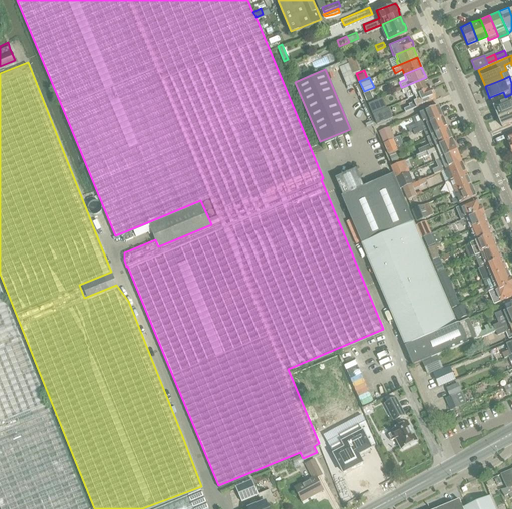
[(409,96),(413,94),(430,87),(426,77),(402,87),(404,92),(407,90),(409,96)]
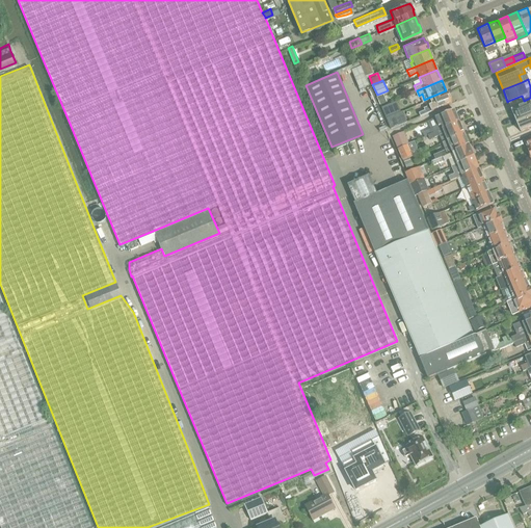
[(428,98),(424,100),(426,104),(422,106),(423,108),(418,110),(419,114),(430,109),(450,101),(449,97),(449,96),(448,93),(447,91),(446,90),(428,98)]
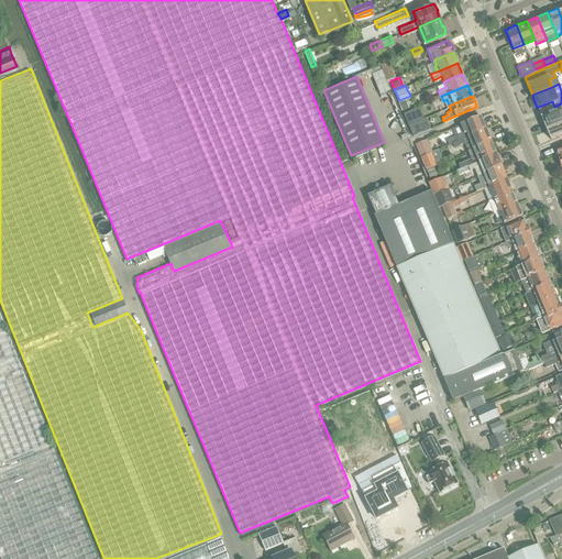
[(405,98),(399,100),(401,108),(408,105),(405,98)]
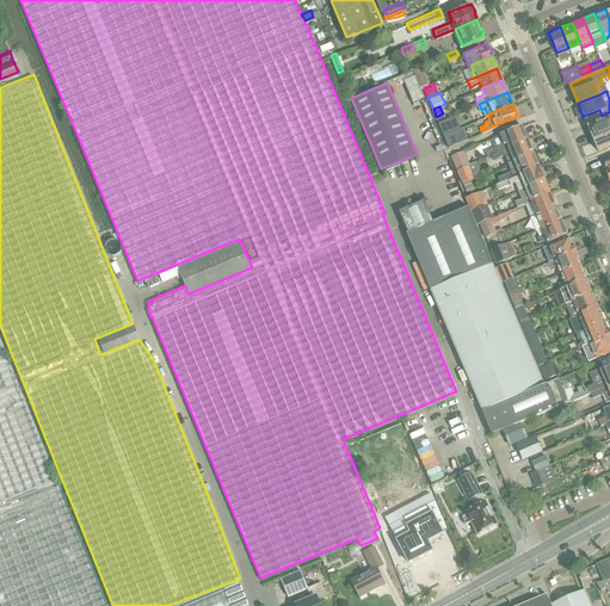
[(609,115),(586,124),(591,136),(609,128),(609,115)]
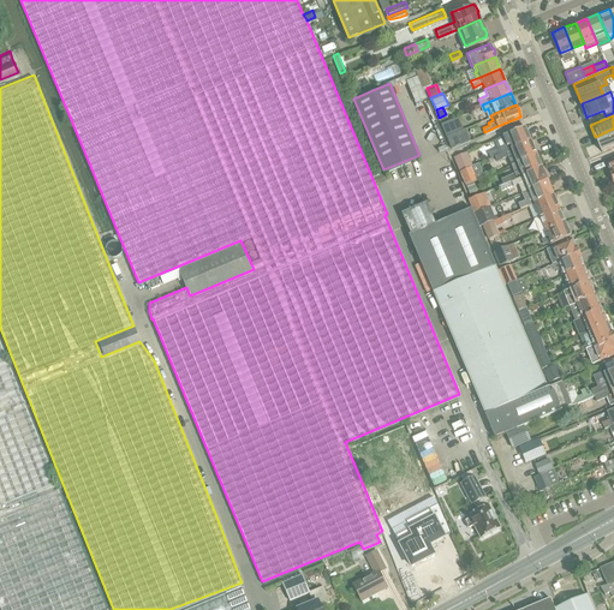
[(440,121),(445,133),(453,131),(460,127),(457,120),(454,121),(453,117),(440,121)]
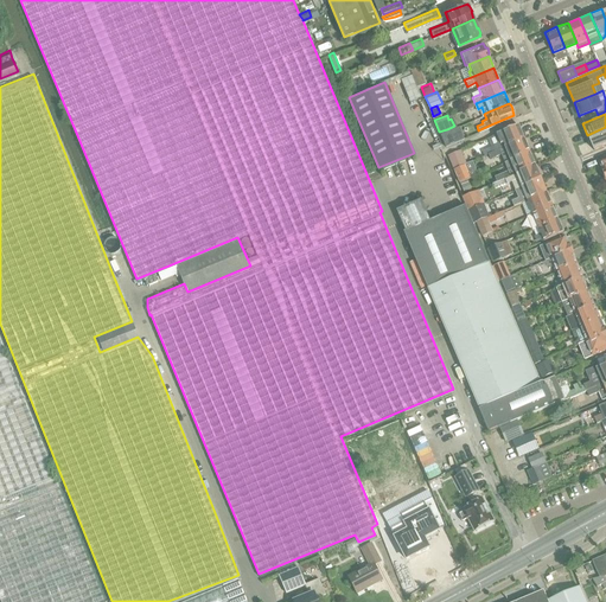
[(489,146),(490,151),(523,136),(517,123),(496,133),(499,141),(489,146)]
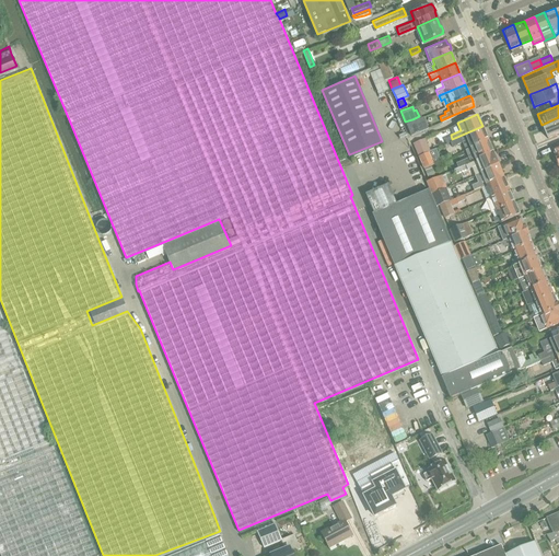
[(558,117),(542,125),(546,136),(558,130),(558,117)]
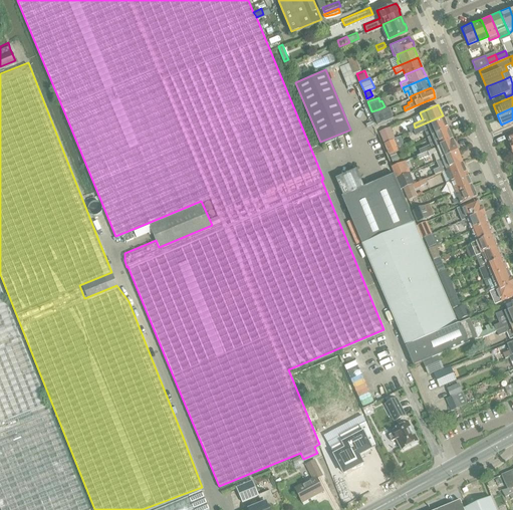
[(382,118),(378,109),(371,111),(375,121),(382,118)]
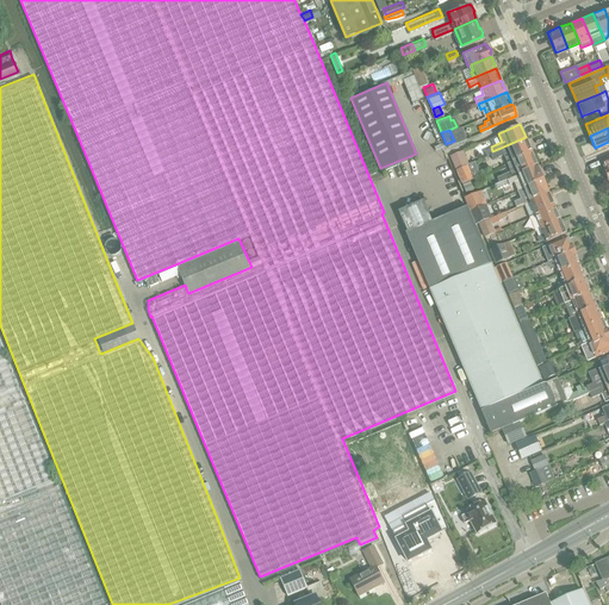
[(508,150),(511,158),(532,150),(526,137),(492,151),(495,155),(508,150)]
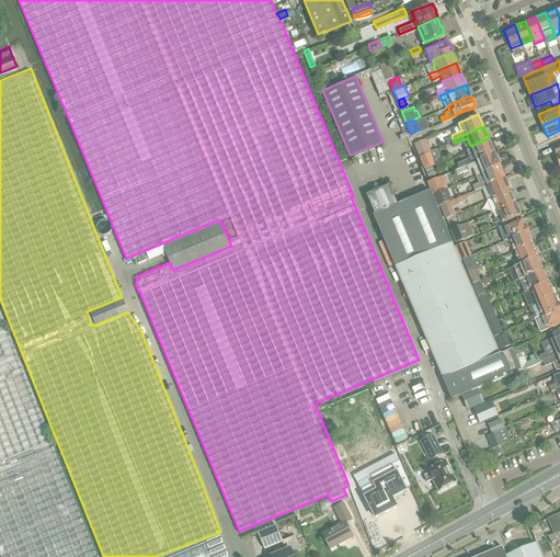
[(423,137),(413,140),(419,154),(429,149),(423,137)]
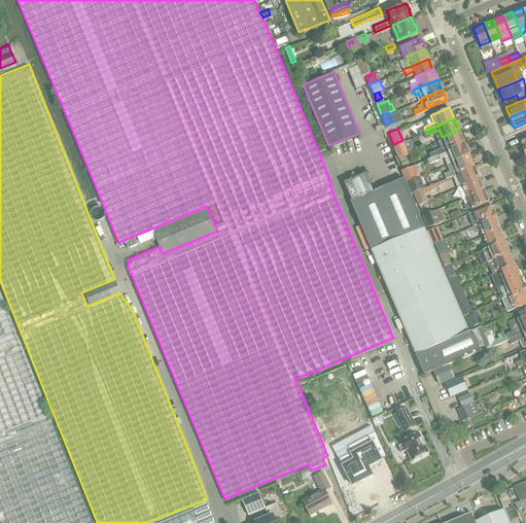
[(442,151),(447,148),(464,141),(459,130),(442,137),(437,139),(441,146),(428,151),(430,155),(442,151)]
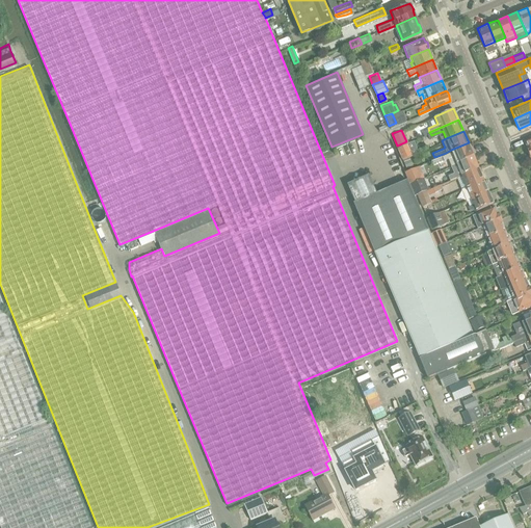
[(402,157),(412,153),(406,141),(397,146),(402,157)]
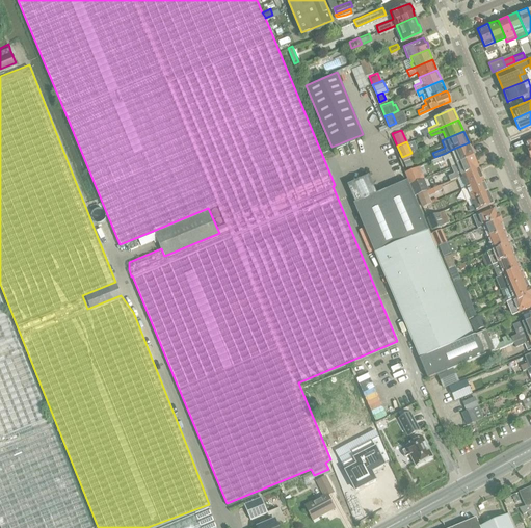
[(446,153),(450,164),(473,155),(469,142),(451,150),(446,153)]
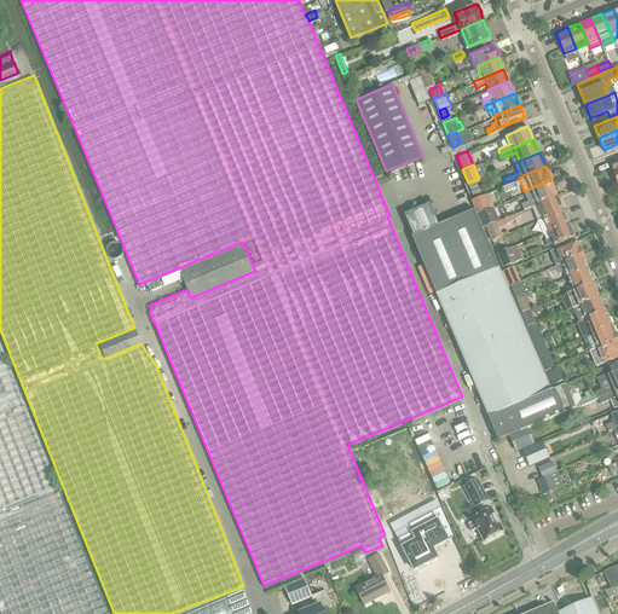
[(523,208),(531,204),(556,193),(550,180),(524,191),(527,200),(521,202),(523,208)]
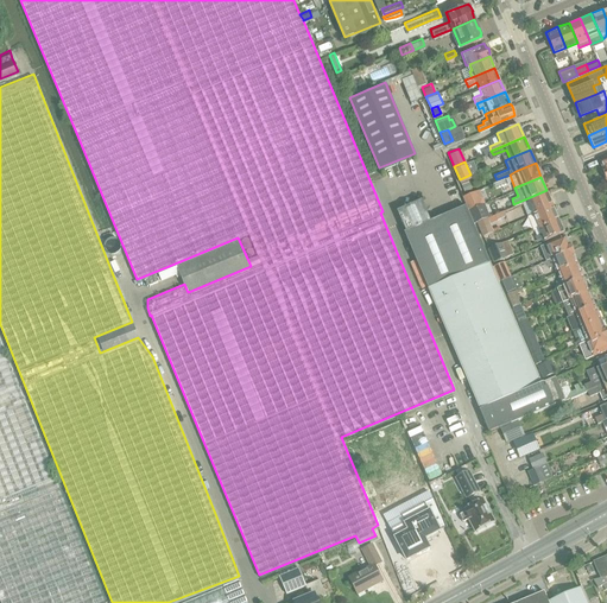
[(467,179),(461,182),(463,189),(470,185),(468,179),(467,179)]
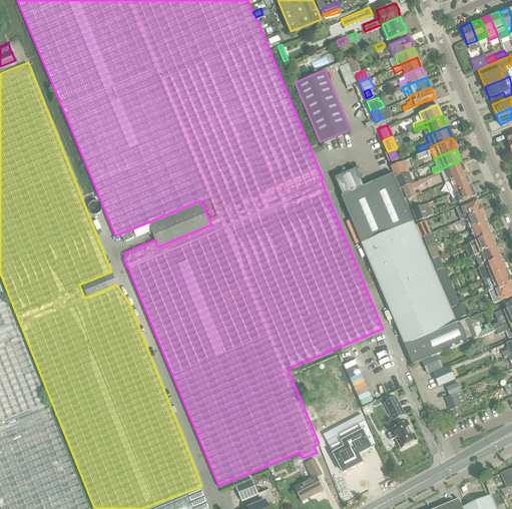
[(403,158),(390,164),(394,175),(408,169),(403,158)]
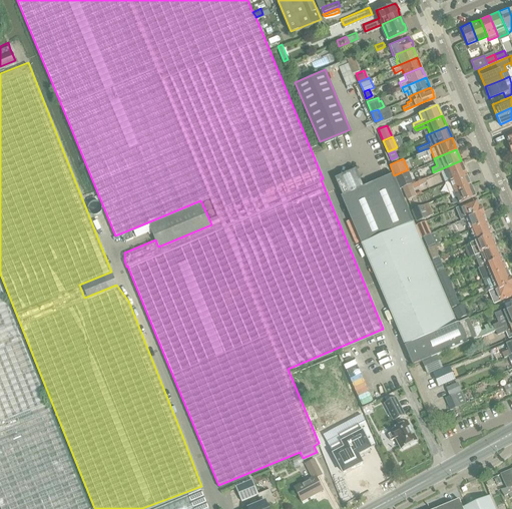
[(461,160),(440,169),(445,180),(466,171),(461,160)]
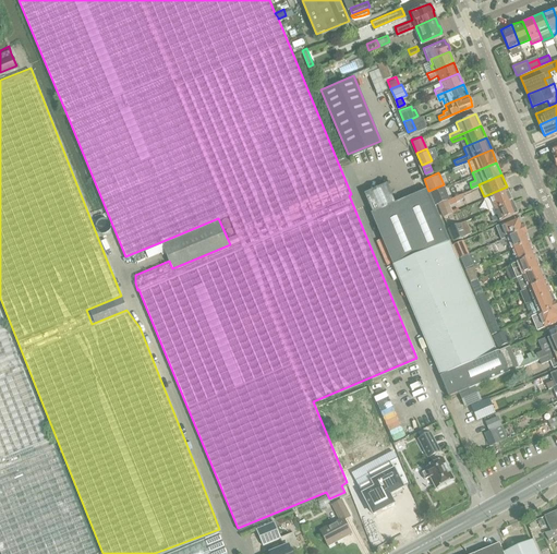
[(386,181),(363,191),(372,209),(370,211),(390,261),(391,263),(449,239),(426,187),(395,200),(386,181)]
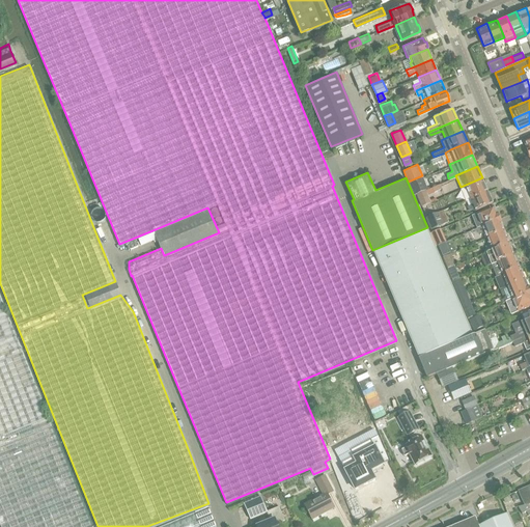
[(422,175),(408,182),(413,193),(416,192),(425,188),(426,188),(422,175)]
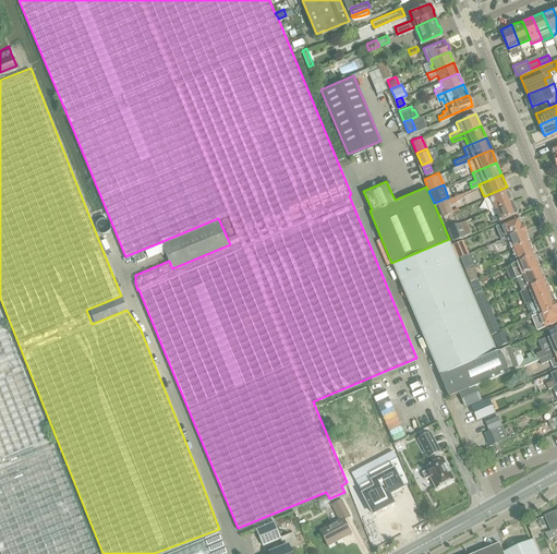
[(507,187),(484,196),(488,208),(489,208),(512,199),(507,187)]
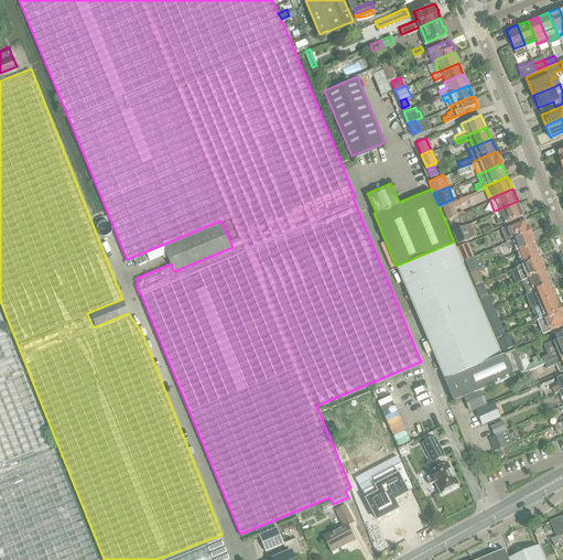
[(447,216),(457,212),(452,200),(442,204),(447,216)]
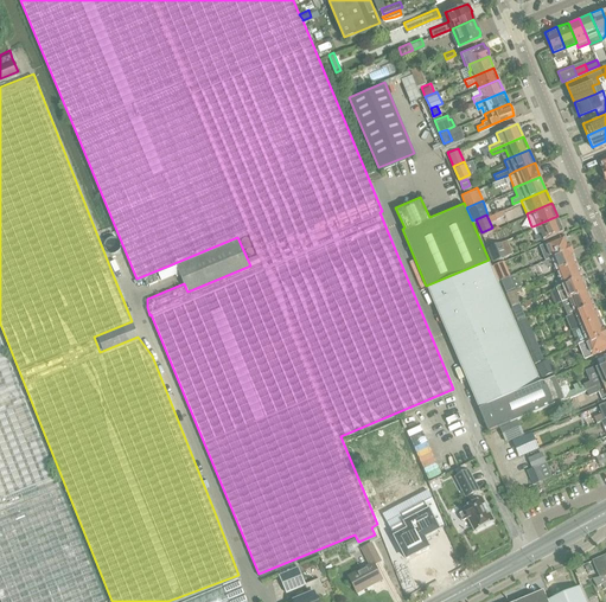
[(533,226),(535,232),(540,230),(543,238),(562,230),(557,216),(533,226)]
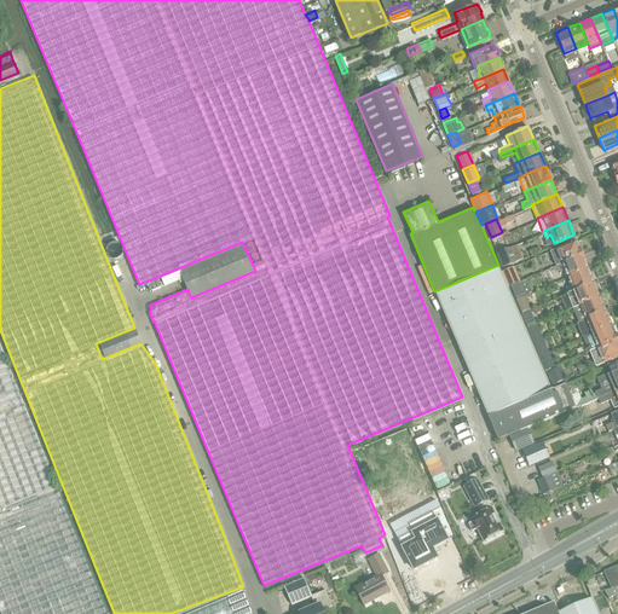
[(555,264),(561,261),(561,260),(582,252),(579,245),(578,245),(576,237),(549,248),(555,264)]
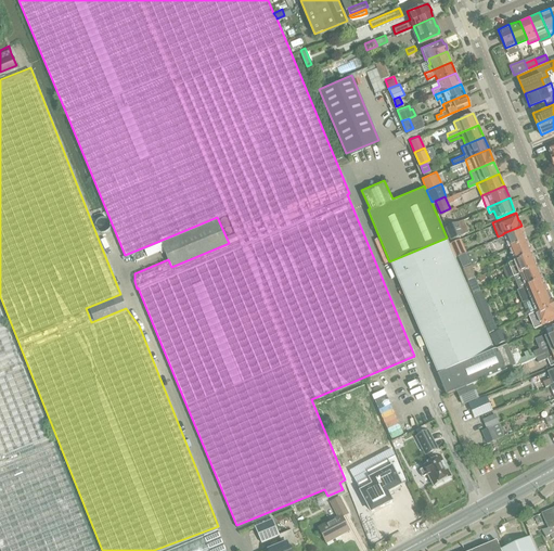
[(159,241),(168,259),(171,267),(229,243),(217,217),(159,241)]
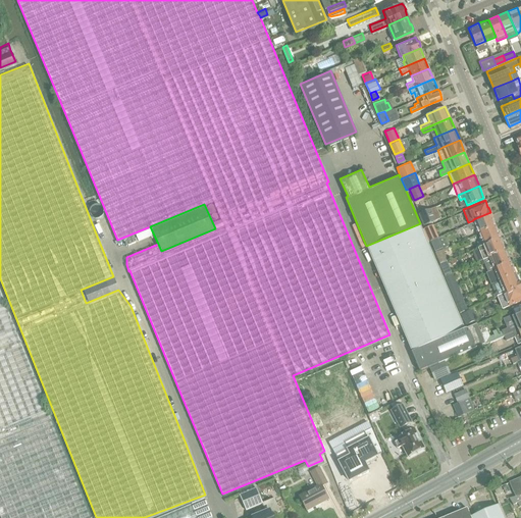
[(432,206),(427,208),(418,211),(423,222),(436,217),(432,206)]
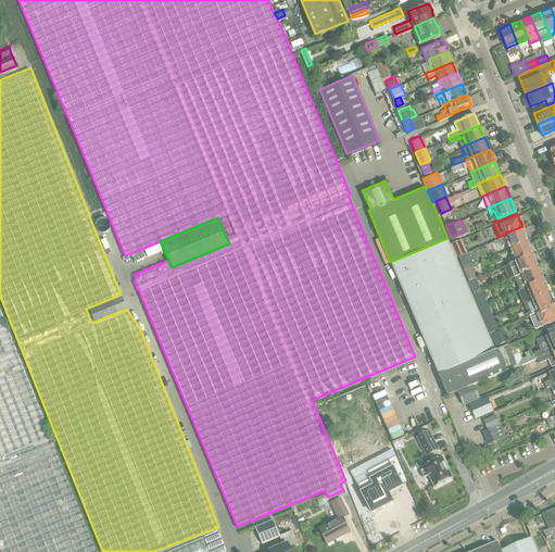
[(525,230),(522,226),(504,234),(504,235),(508,247),(527,239),(524,230),(525,230)]
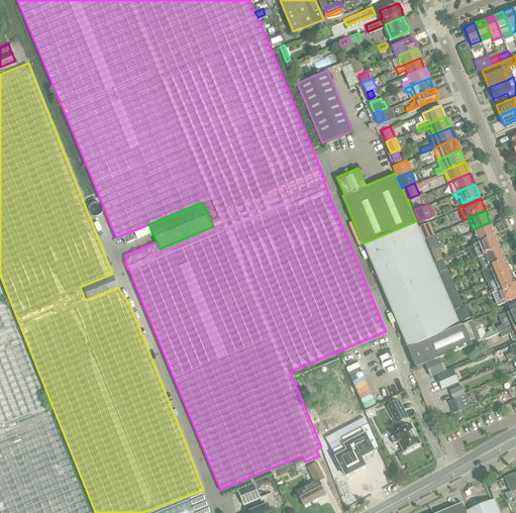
[(416,221),(363,243),(407,346),(459,324),(423,236),(418,225),(416,221)]
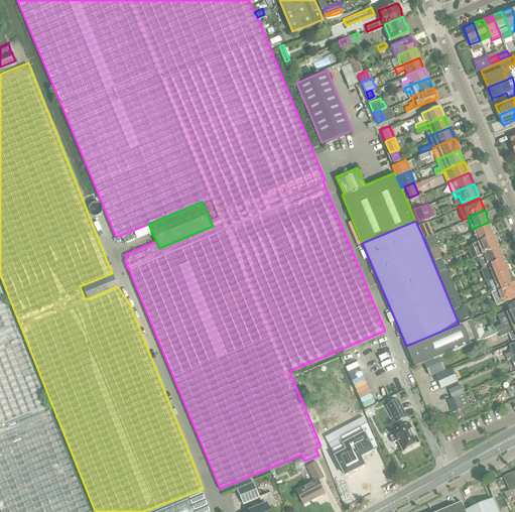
[(472,229),(477,241),(494,234),(489,222),(472,229)]
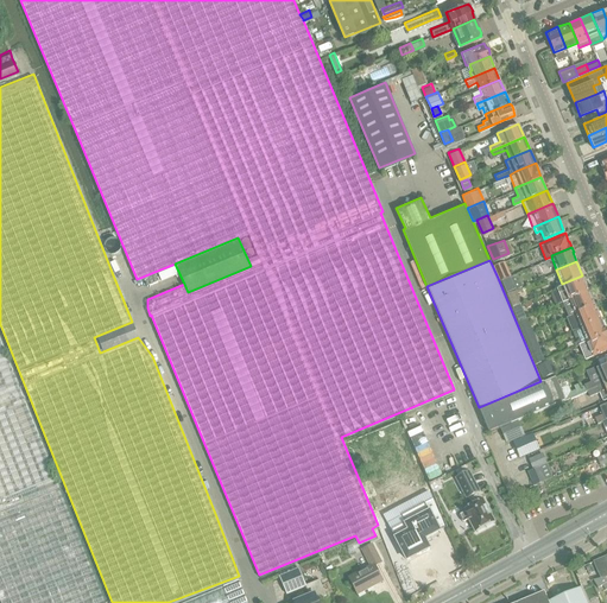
[(499,262),(492,265),(498,278),(504,275),(499,262)]
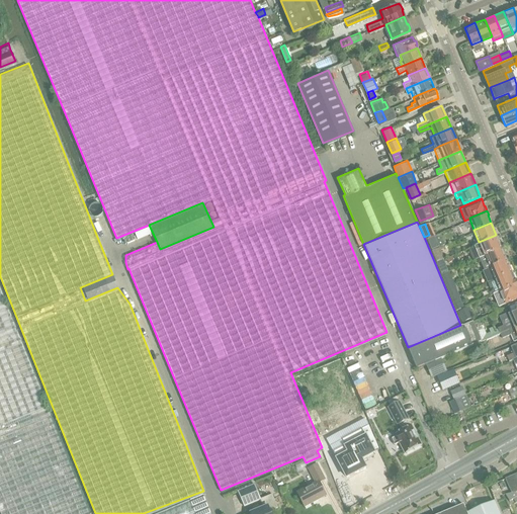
[(434,234),(427,237),(431,247),(438,244),(434,234)]
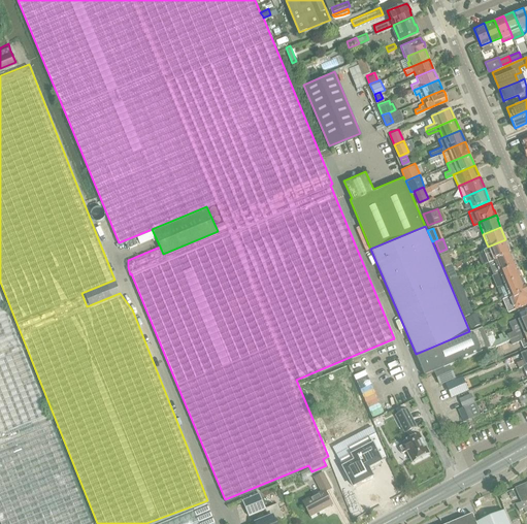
[(483,249),(488,261),(511,252),(505,239),(488,247),(483,249)]
